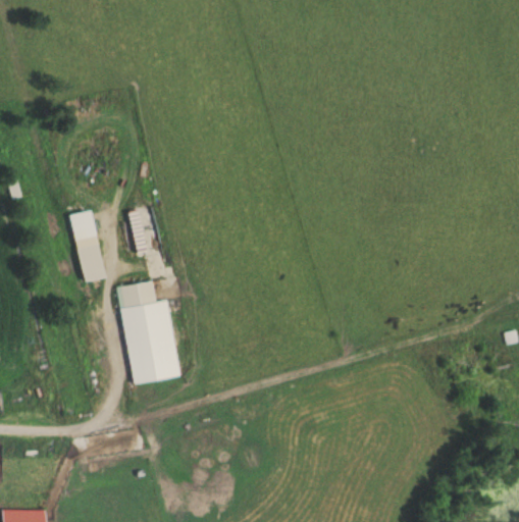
[(100,144),(88,144),(88,157),(100,157),(100,144)]
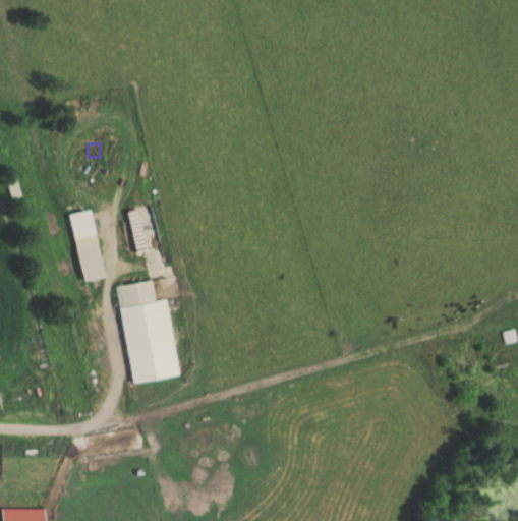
[(13,199),(22,196),(18,179),(9,181),(13,199)]
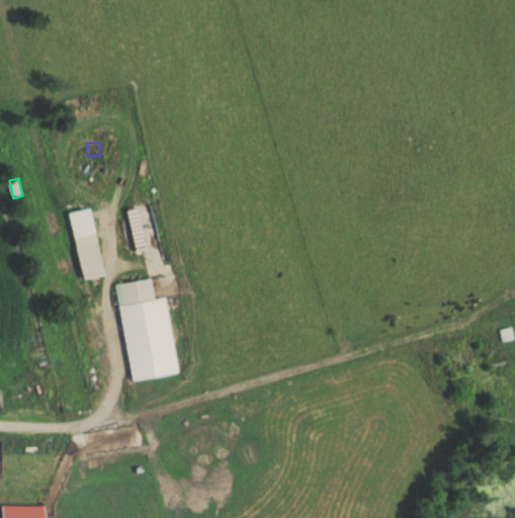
[(69,212),(83,279),(101,276),(86,208),(69,212)]
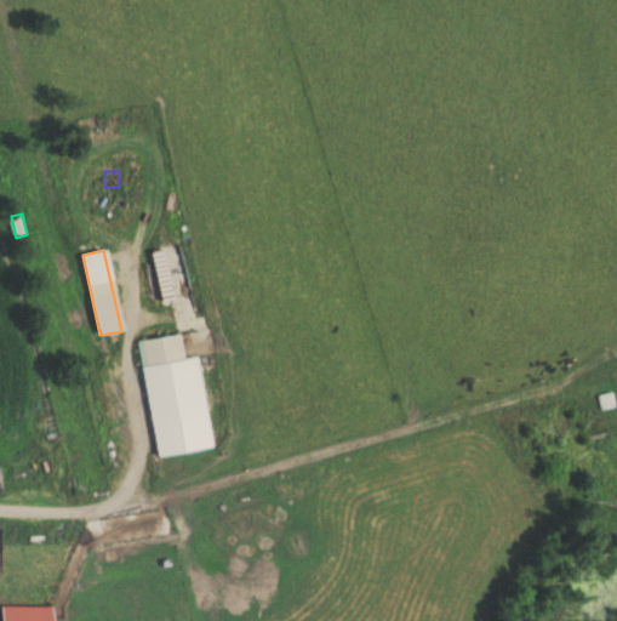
[(203,358),(186,359),(183,335),(142,340),(156,456),(215,449),(203,358)]
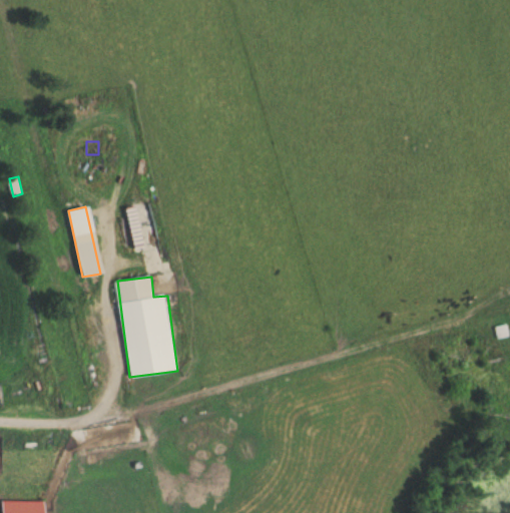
[(496,327),(497,338),(508,338),(507,327),(496,327)]
